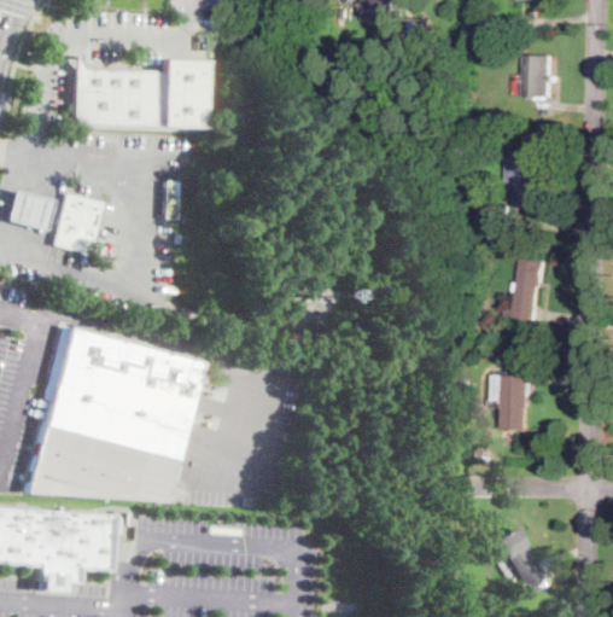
[(407,0),(408,21),(371,22),(369,0),(407,0)]
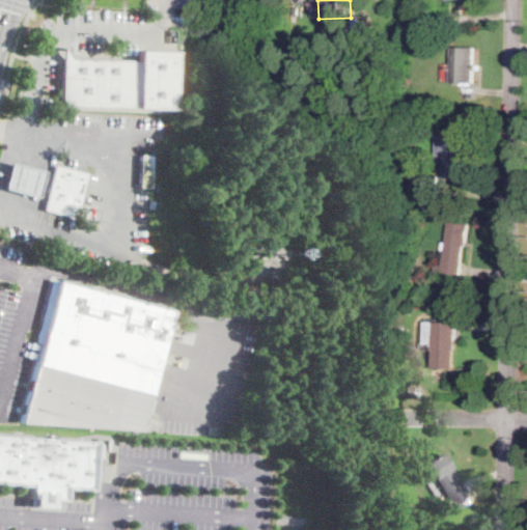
[(71,54),(74,59),(139,60),(137,108),(63,107),(65,48),(71,54)]
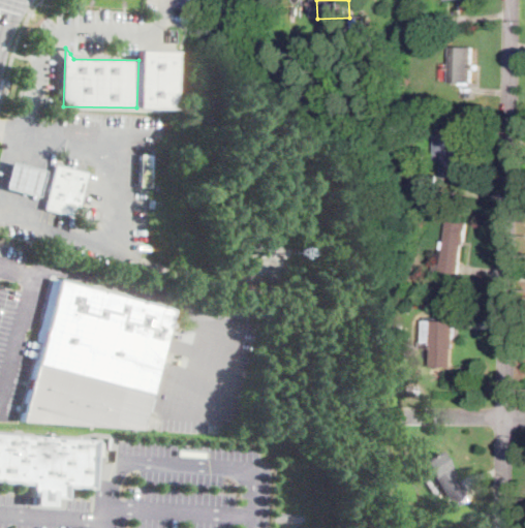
[(481,70),(480,71),(476,71),(475,84),(454,83),(454,48),(476,49),(476,65),(481,65),(481,70)]
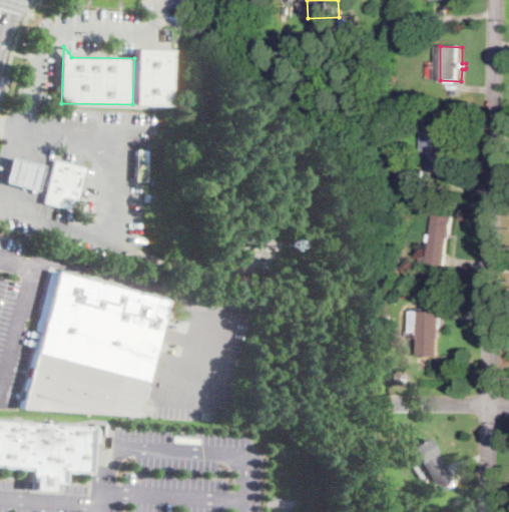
[(134,58),(134,48),(171,49),(169,105),(132,104),(134,58)]
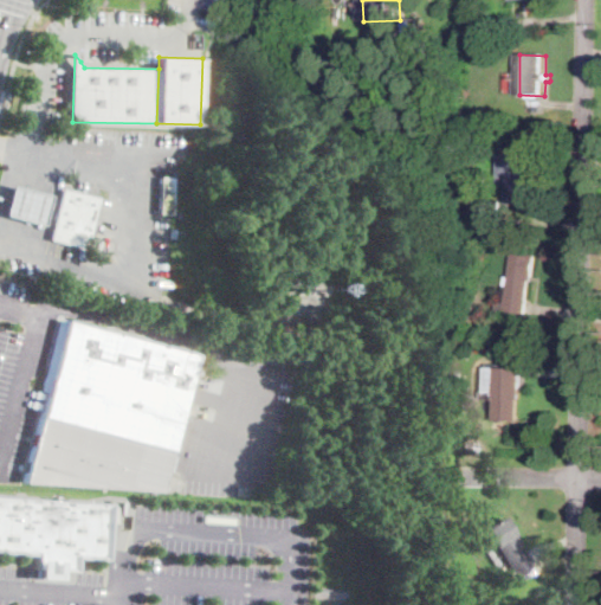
[(488,111),(488,121),(478,121),(478,111),(488,111)]
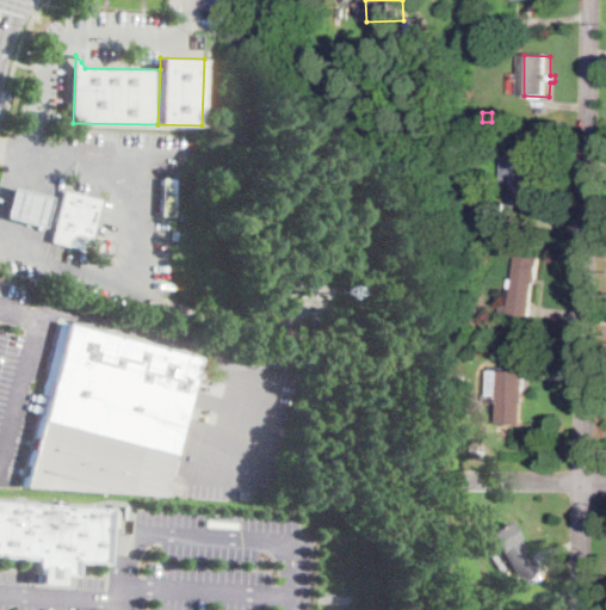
[(546,153),(546,170),(536,170),(535,207),(515,207),(515,180),(507,179),(508,152),(546,153)]
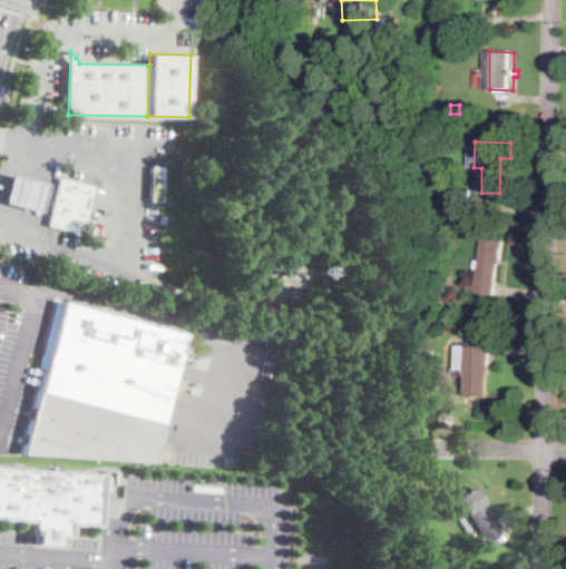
[(165,167),(164,202),(153,202),(154,166),(165,167)]
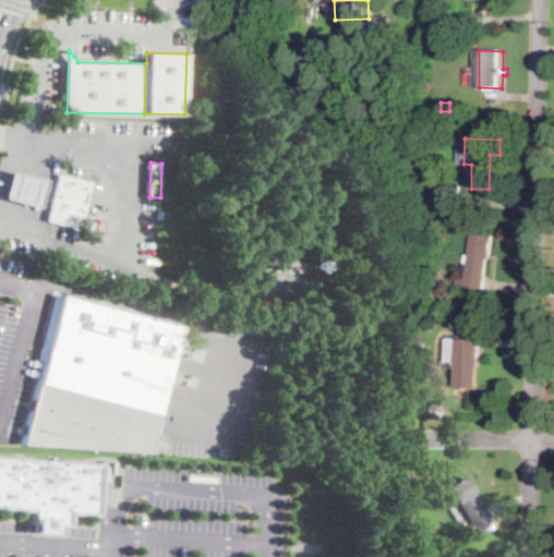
[(50,182),(43,209),(8,200),(15,172),(50,182)]
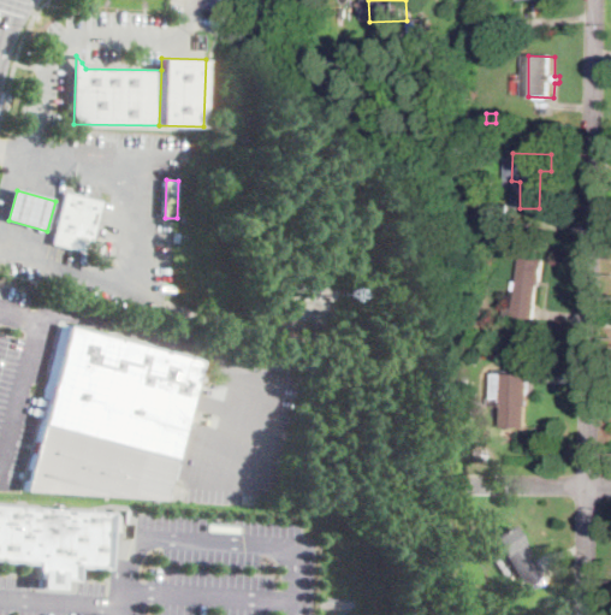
[(105,202),(92,254),(55,244),(69,194),(105,202)]
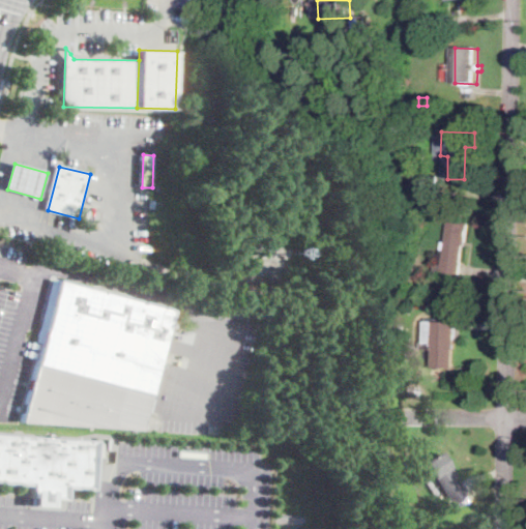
[(472,225),(470,244),(470,246),(467,246),(465,274),(438,272),(440,260),(445,260),(446,243),(450,243),(453,223),(472,225)]
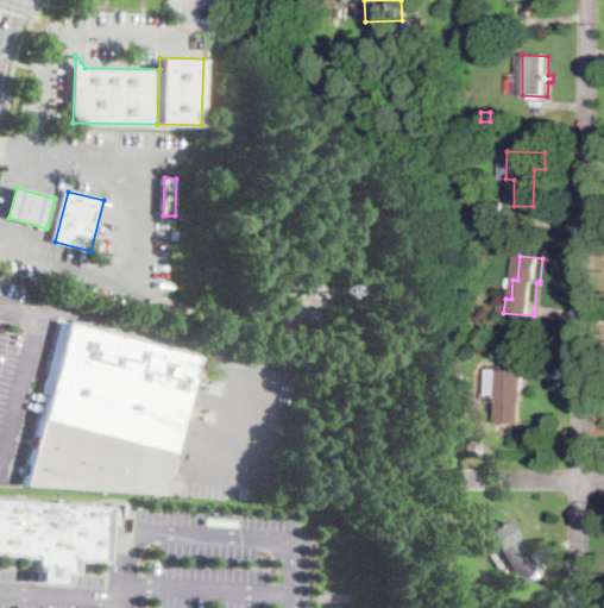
[(196,389),(192,407),(189,406),(175,458),(178,459),(168,497),(29,487),(51,396),(44,394),(63,321),(200,358),(192,388),(196,389)]
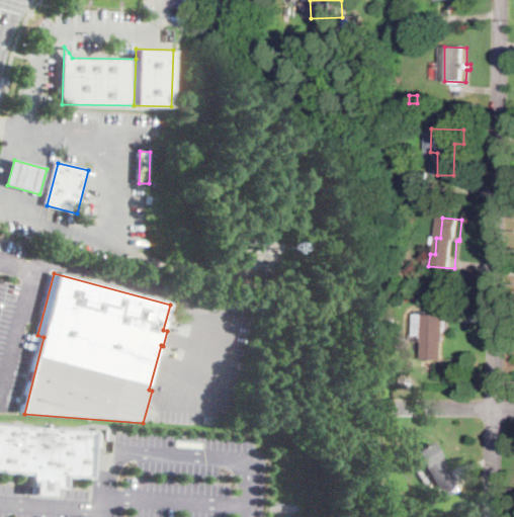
[(448,323),(449,342),(447,342),(447,361),(428,361),(428,337),(420,337),(420,316),(448,316),(448,323)]
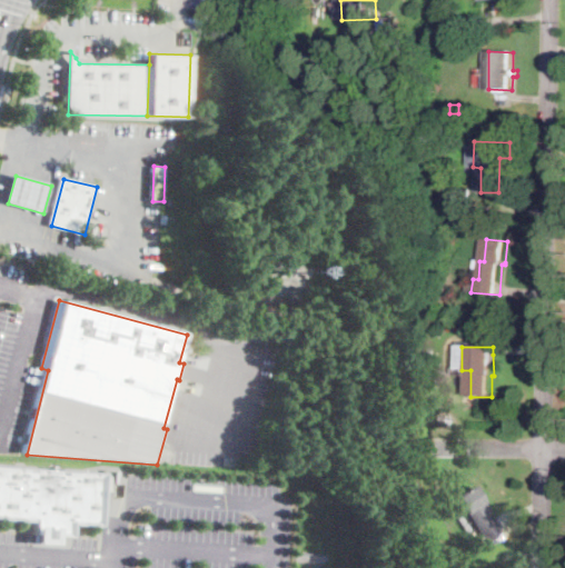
[(0,466),(0,519),(37,521),(36,546),(60,547),(60,538),(77,538),(78,527),(105,528),(107,472),(0,466)]
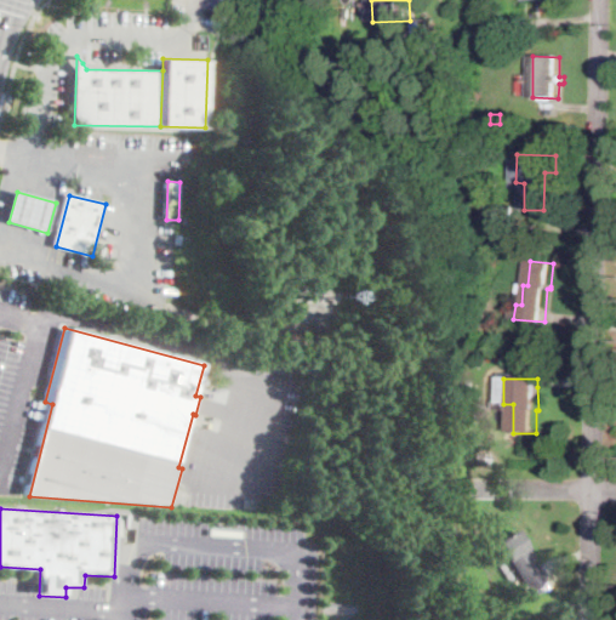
[(549,582),(531,593),(502,542),(523,530),(534,550),(531,551),(549,582)]
